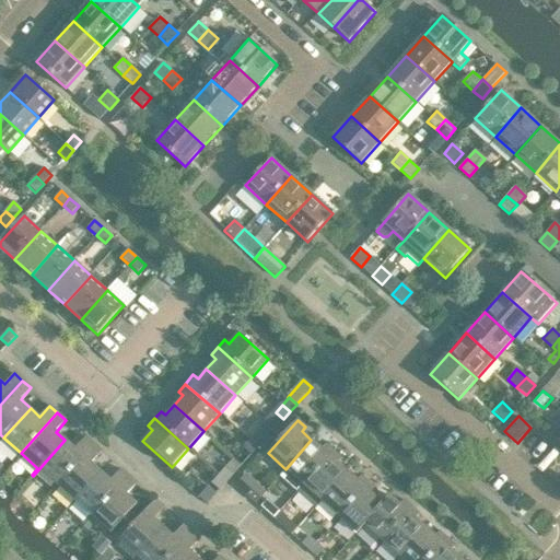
[(257,433),(251,441),(258,447),(265,440),(273,430),(266,422),(257,433)]
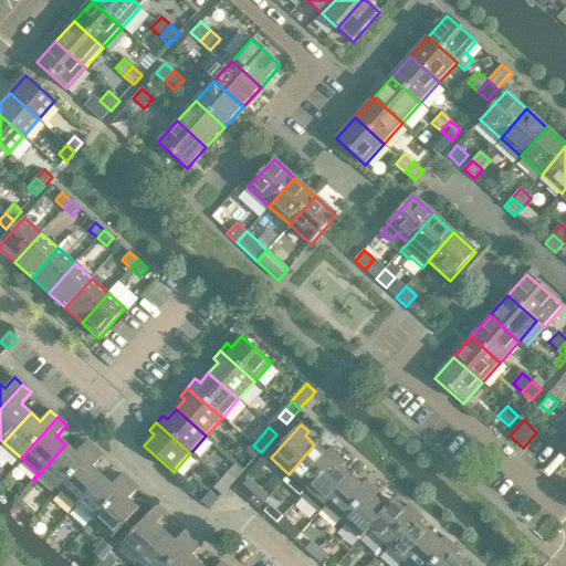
[(65,444),(33,481),(35,483),(41,477),(56,490),(93,449),(85,442),(75,453),(65,444)]
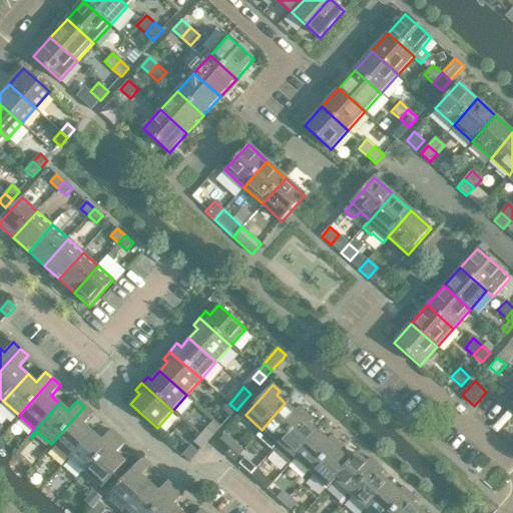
[(285,403),(262,430),(263,430),(255,437),(272,452),(305,414),(298,407),(295,411),(285,403)]
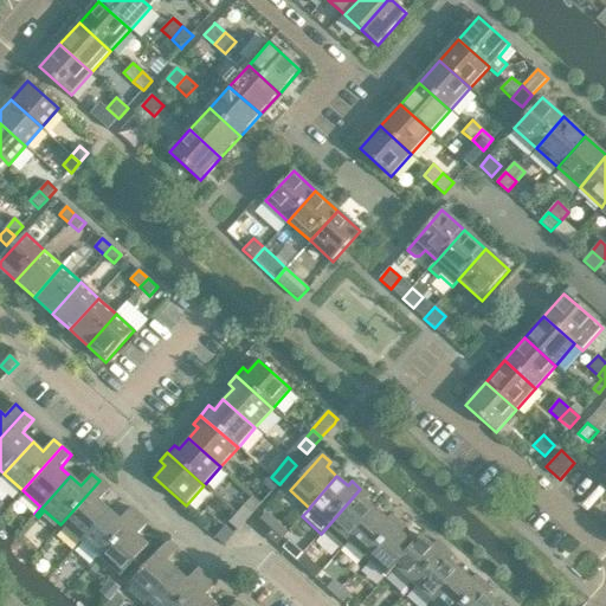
[(272,492),(279,484),(271,477),(264,484),(272,492)]
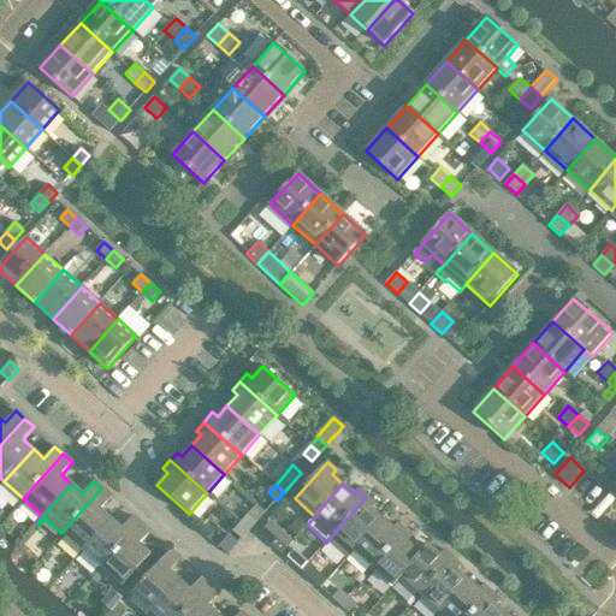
[(101,489),(61,533),(82,551),(111,519),(100,509),(111,497),(101,489)]
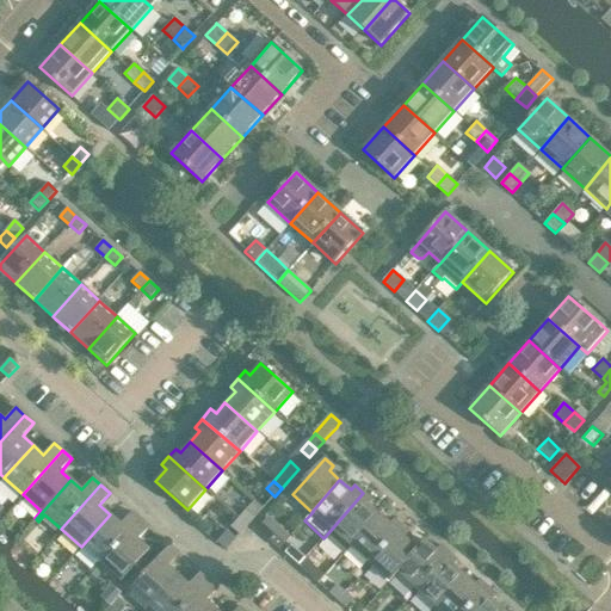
[(363,493),(323,538),(343,555),(377,514),(368,505),(371,500),(363,493)]
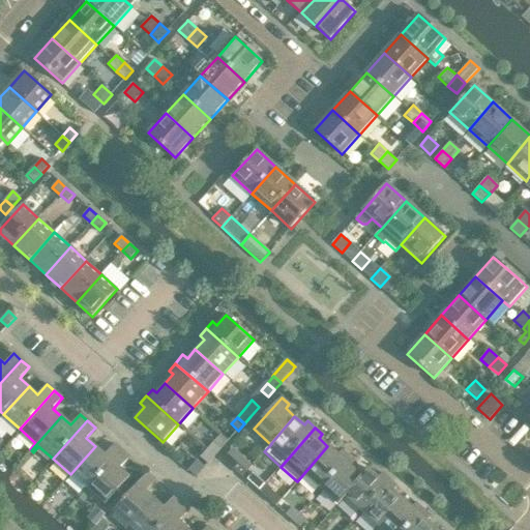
[(212,443),(206,449),(214,457),(221,450),(212,443)]
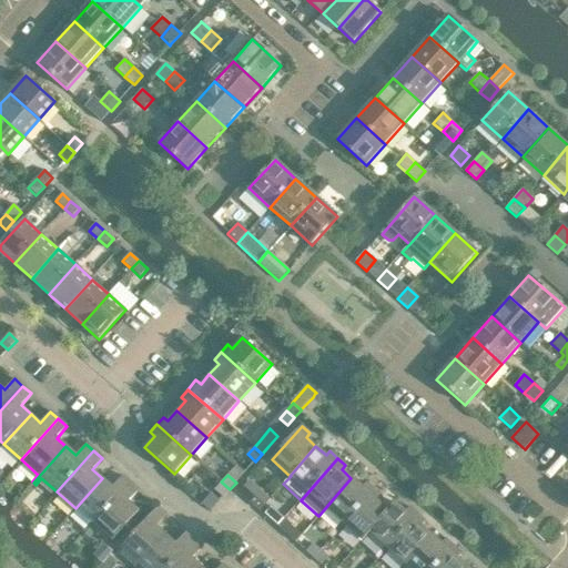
[(102,478),(75,508),(89,521),(81,530),(84,534),(130,483),(121,476),(111,487),(102,478)]
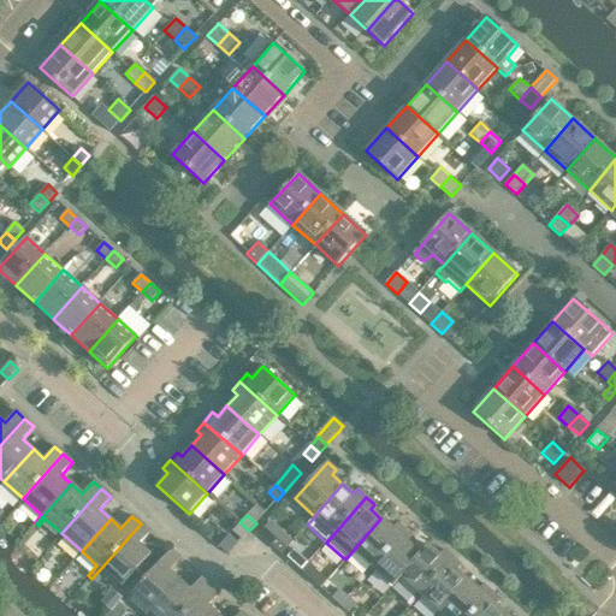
[(380,519),(345,560),(354,551),(373,568),(404,532),(396,525),(392,528),(380,519)]
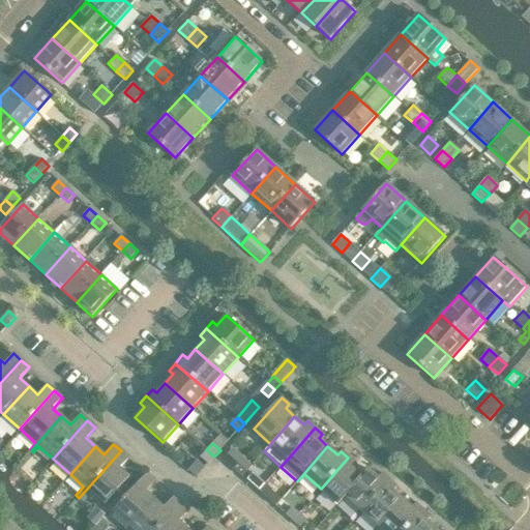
[(206,449),(200,457),(208,464),(214,457),(206,449)]
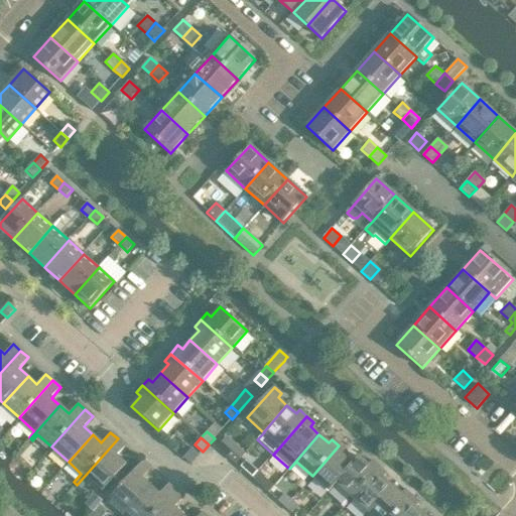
[(118,438),(77,485),(81,489),(89,481),(102,492),(126,466),(116,457),(126,446),(118,438)]
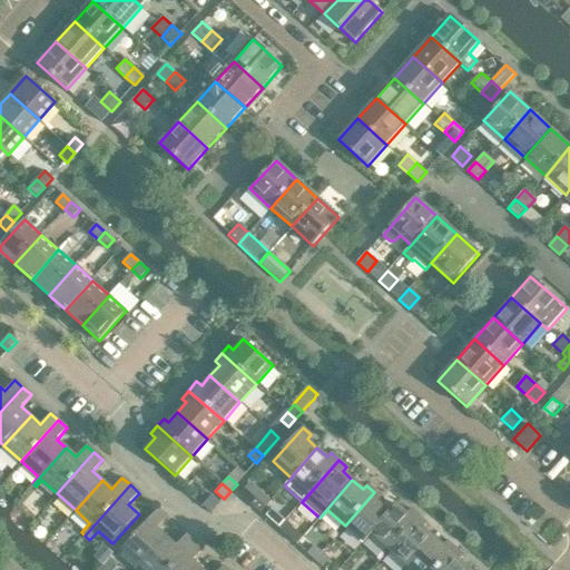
[(257,495),(249,488),(242,495),(251,503),(257,495)]
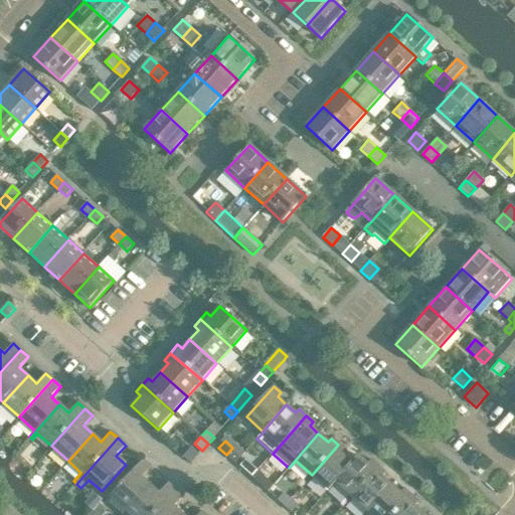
[(338,445),(312,475),(328,490),(358,457),(357,456),(351,463),(343,456),(346,452),(338,445)]
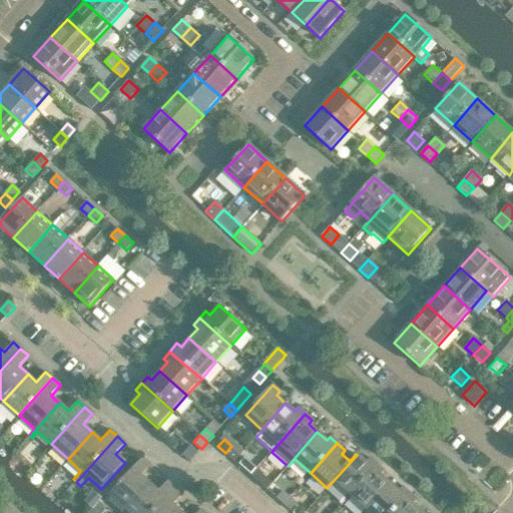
[(190,445),(181,455),(189,462),(198,452),(190,445)]
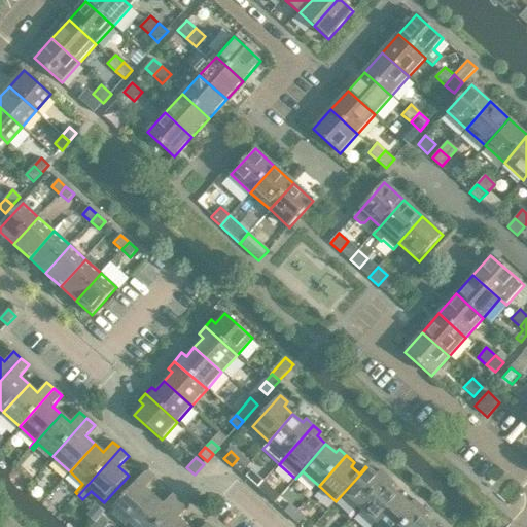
[(250,465),(242,458),(234,467),(243,475),(250,465)]
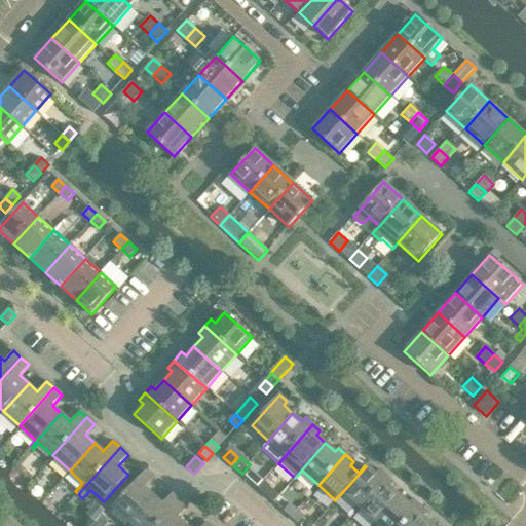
[(366,466),(335,500),(336,500),(341,494),(358,509),(386,477),(378,471),(375,475),(366,466)]
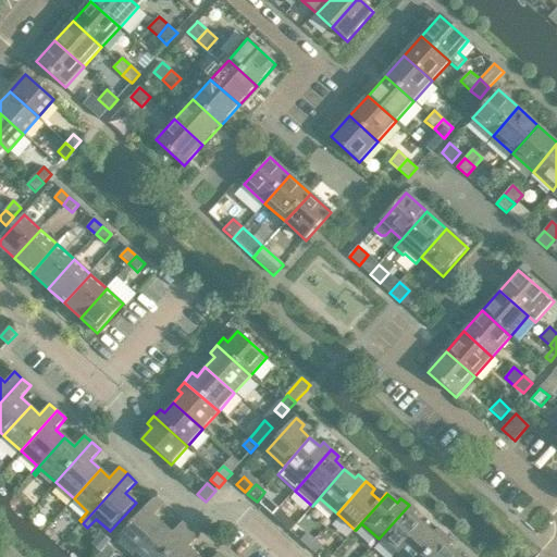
[(258,504),(272,517),(279,508),(264,496),(258,504)]
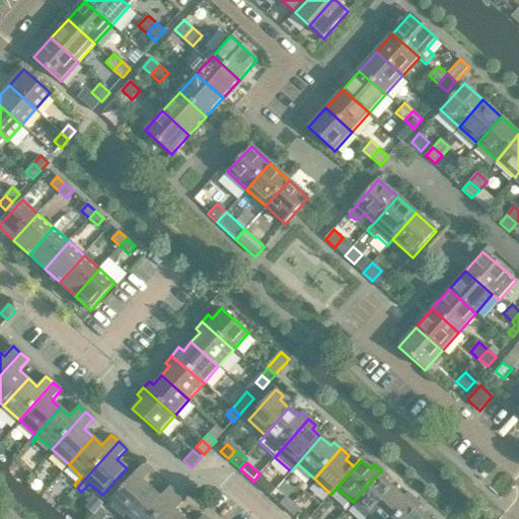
[(109,502),(126,517),(150,490),(142,482),(151,470),(144,464),(109,502)]
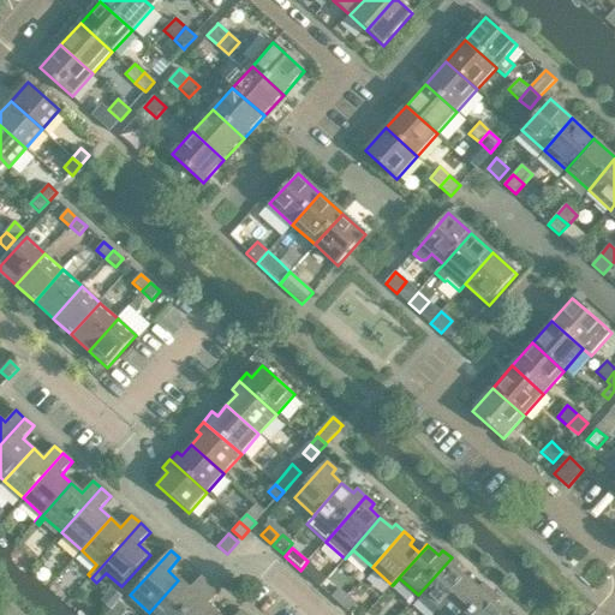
[(452,557),(418,595),(439,613),(467,580),(457,571),(461,566),(452,557)]
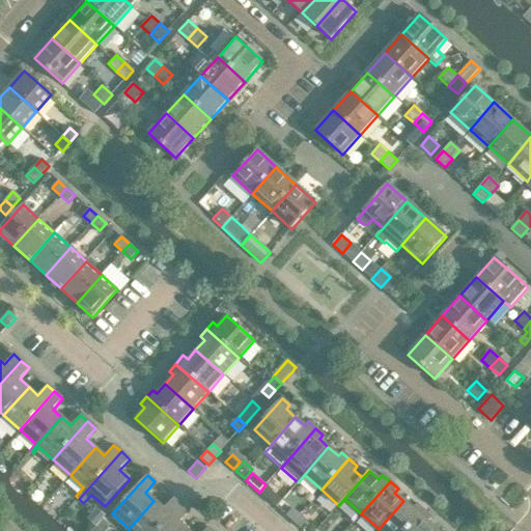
[(266,484),(259,493),(267,499),(273,492),(266,484)]
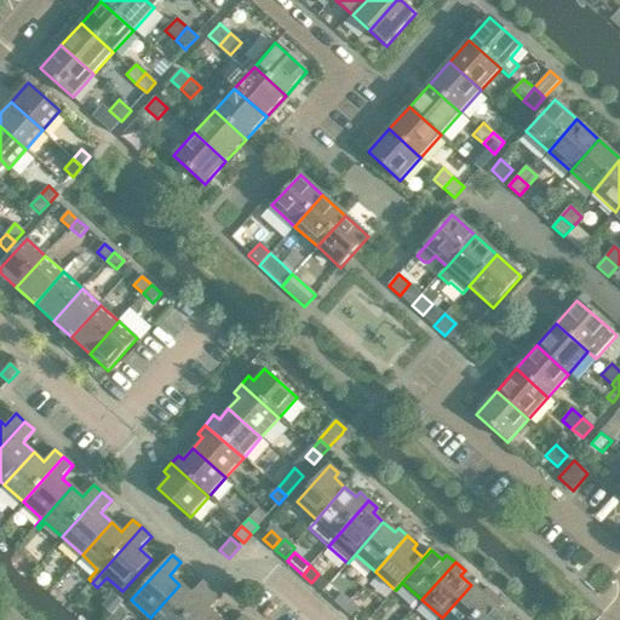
[(179,585),(150,618),(154,619),(184,619),(212,591),(202,583),(191,595),(179,585)]
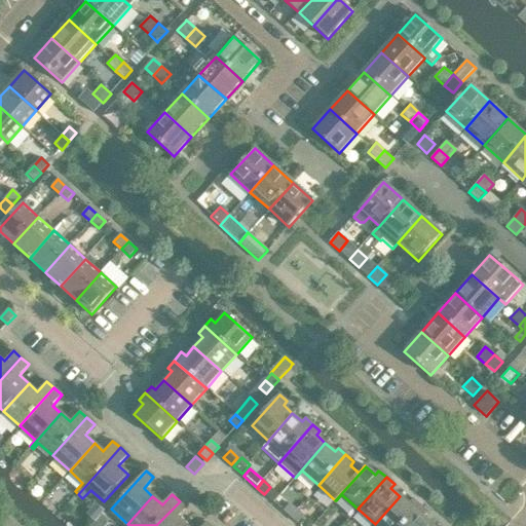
[(400,496),(375,524),(377,525),(403,525),(420,506),(413,500),(409,505),(400,496)]
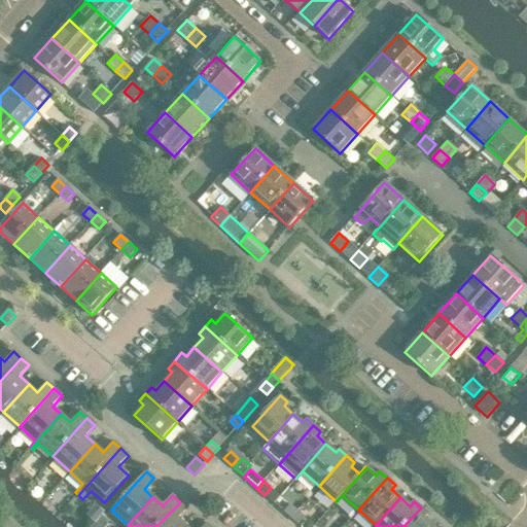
[(180,502),(156,526),(186,526),(177,519),(186,508),(180,502)]
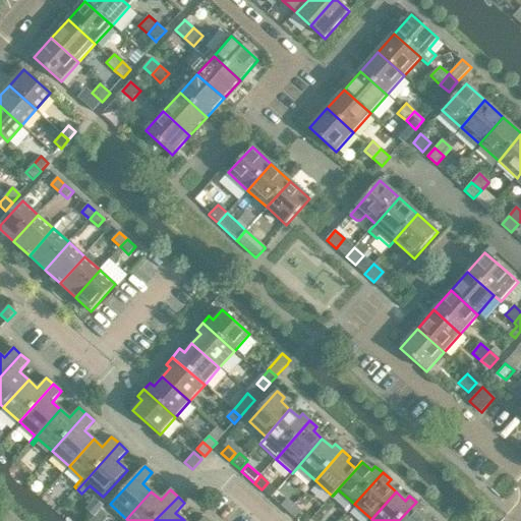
[(287,499),(281,506),(287,512),(293,505),(287,499)]
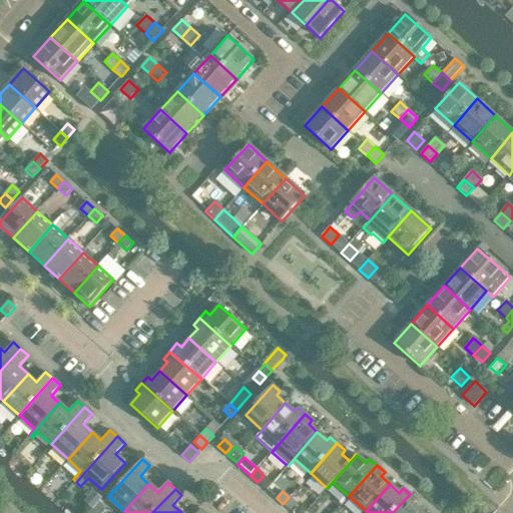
[(393,512),(421,512),(422,512),(413,505),(417,501),(410,494),(393,512)]
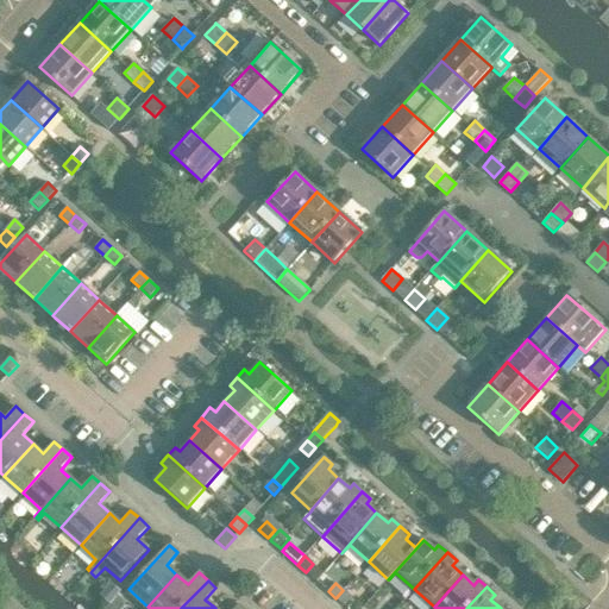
[(343,590),(336,598),(345,606),(352,597),(343,590)]
